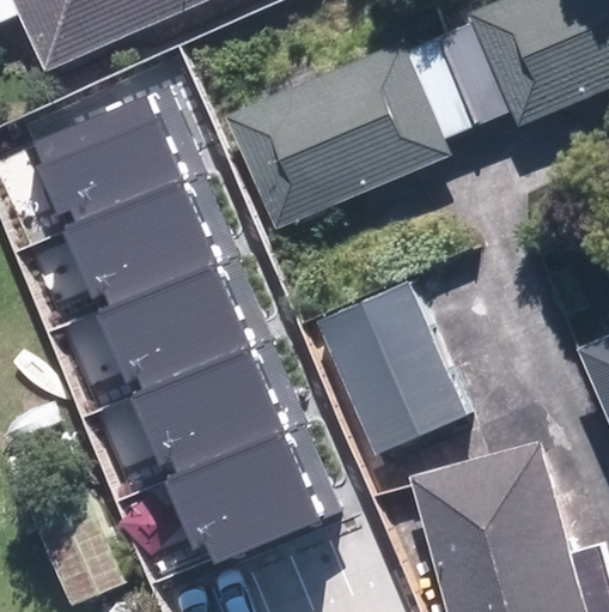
[(0,25),(13,19),(40,76),(209,0),(0,0),(0,25)]
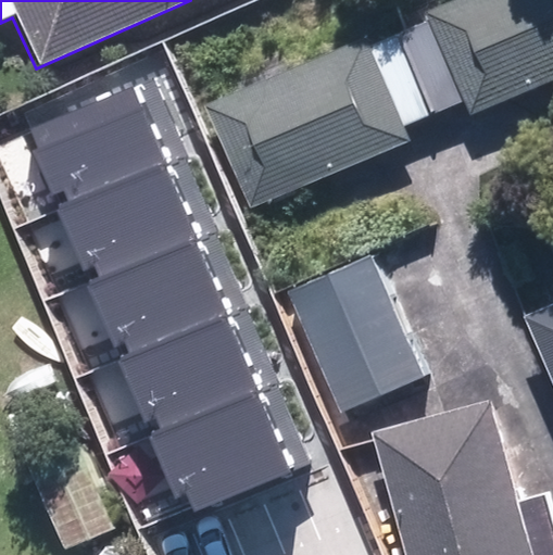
[(393,32),(431,116),(462,102),(468,117),(552,79),(552,0),(414,0),(423,19),(393,32)]
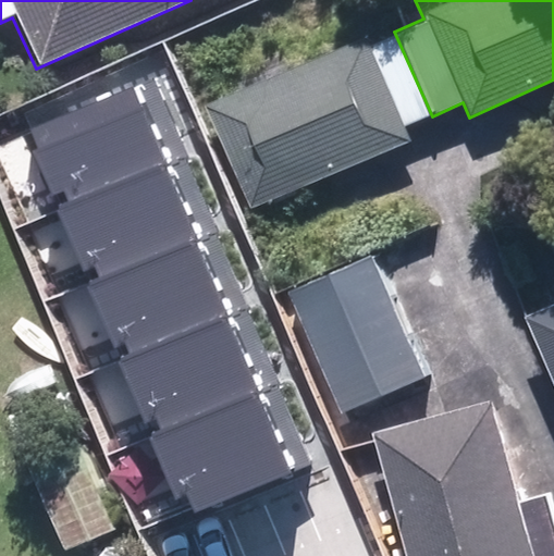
[(427,119),(389,35),(360,47),(355,37),(196,108),(243,211),(402,140),(397,132),(427,119)]
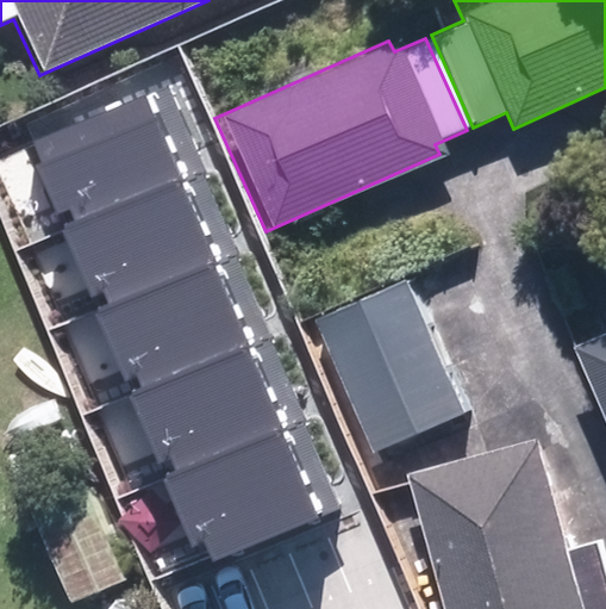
[(64,209),(70,223),(179,179),(143,94),(30,141),(39,163),(35,165),(54,213),(64,209)]
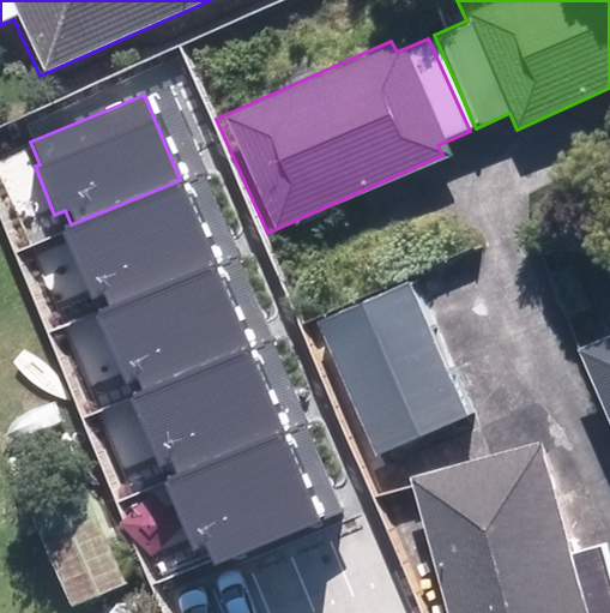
[(101,292),(107,306),(213,263),(180,180),(71,224),(61,228),(90,296),(101,292)]
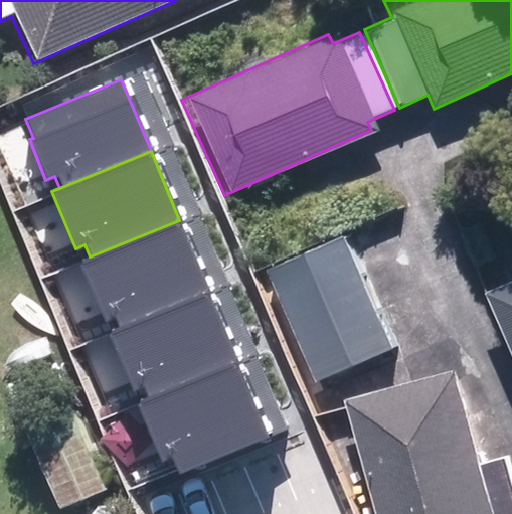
[(113,316),(118,330),(208,293),(179,220),(90,257),(78,261),(103,320),(113,316)]
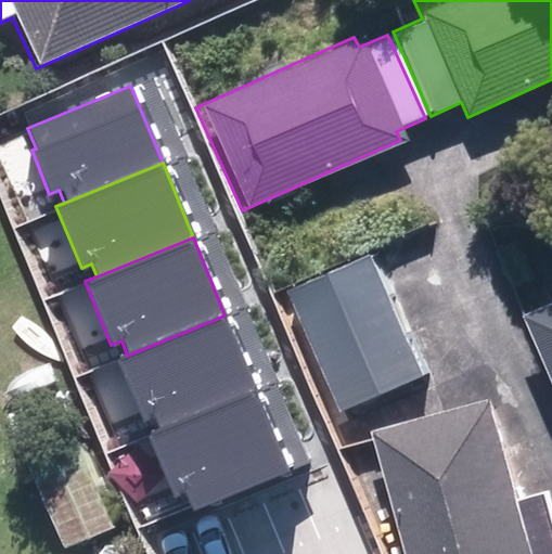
[(371,256),(285,294),(337,409),(422,371),(371,256)]
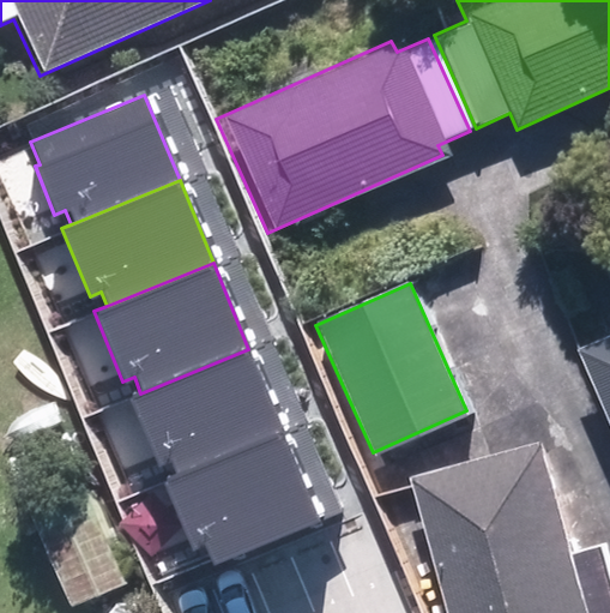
[(609,335),(569,354),(609,444),(609,335)]
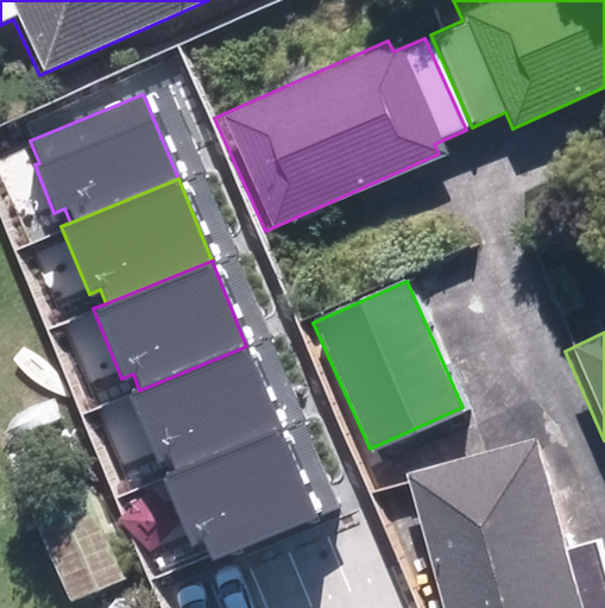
[(168,457),(174,472),(281,428),(246,346),(139,390),(128,394),(156,462),(168,457)]
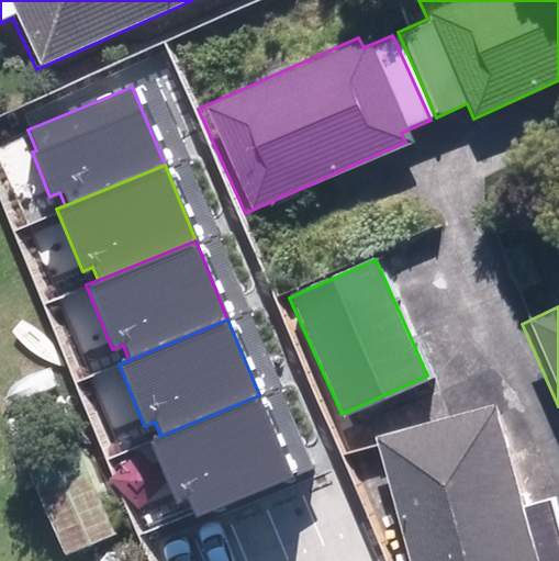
[(291,473),(259,395),(160,436),(149,439),(175,501),(186,496),(192,514),(291,473)]
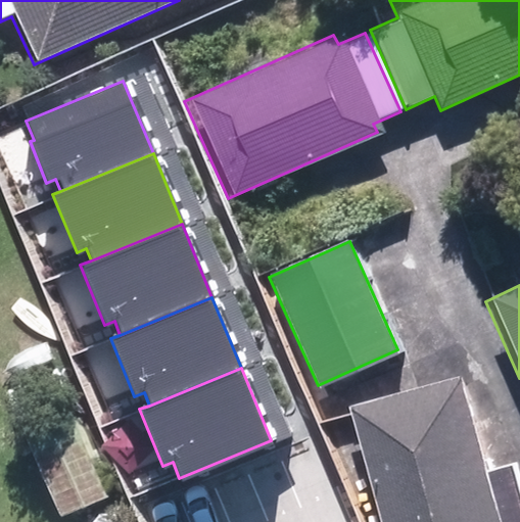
[(463,412),(451,374),(342,407),(376,521),(519,521),(519,490),(493,402),(463,412)]
